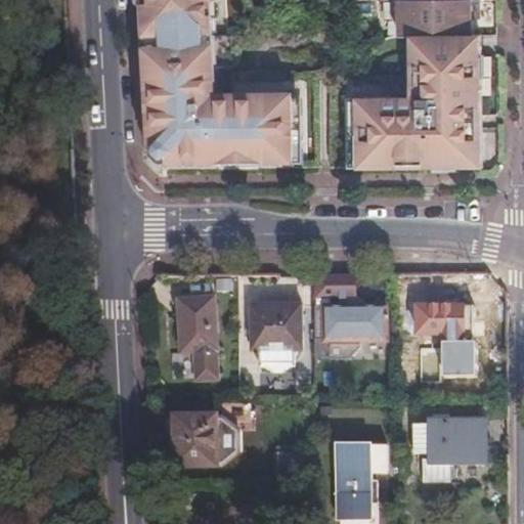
[(139,0),(145,103),(148,154),(150,153),(150,160),(158,168),(166,168),(166,170),(295,168),(295,149),(303,149),(303,116),(294,116),(294,96),(207,98),(206,85),(210,85),(209,67),(232,66),(230,35),(213,36),(211,2),(219,2),(218,0),(139,0)]
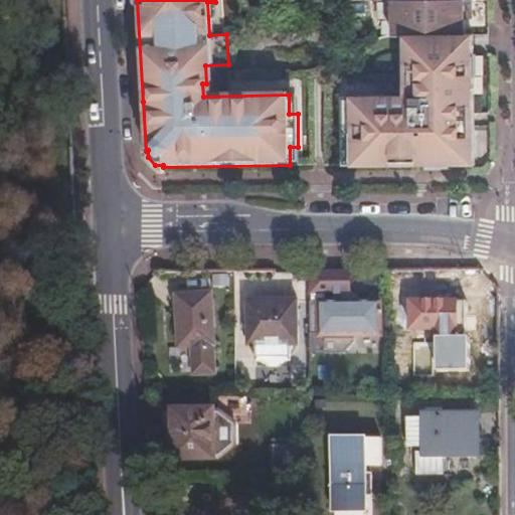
[(477,17),(476,0),(383,0),(384,19),(390,18),(391,32),(413,32),(413,63),(405,72),(405,94),(384,95),(384,94),(352,94),(352,113),(345,113),(345,146),(353,146),(353,164),(384,164),(384,163),(431,162),(431,155),(445,154),(453,163),(476,162),(475,72),(467,72),(467,49),(475,49),(475,31),(470,31),(470,17),(477,17)]
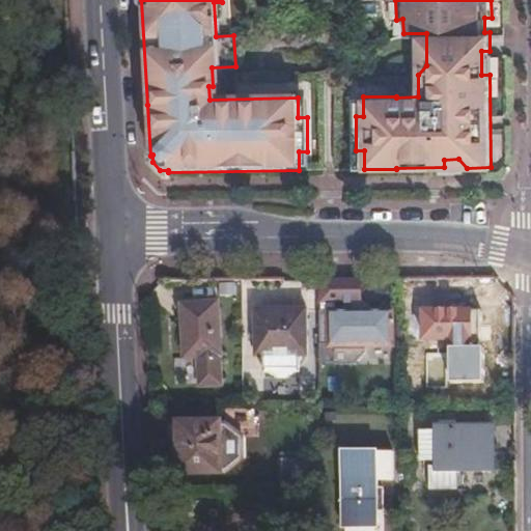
[(359,304),(359,277),(318,278),(319,304),(318,366),(333,366),(333,368),(353,368),(364,357),(364,350),(391,348),(390,313),(333,313),(333,304),(359,304)]
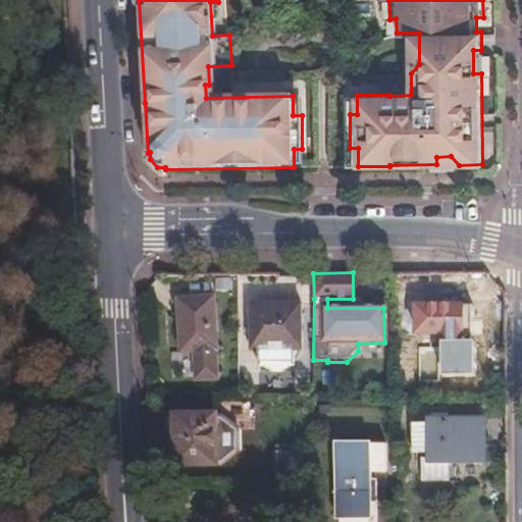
[(428,272),(394,272),(394,320),(409,320),(409,375),(449,375),(449,365),(482,364),(482,318),(428,318),(428,272)]
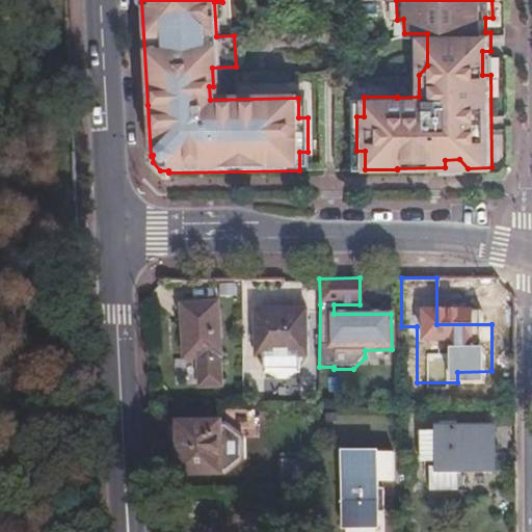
[(219,308),(180,308),(180,362),(202,362),(202,383),(219,382),(219,362),(219,308)]
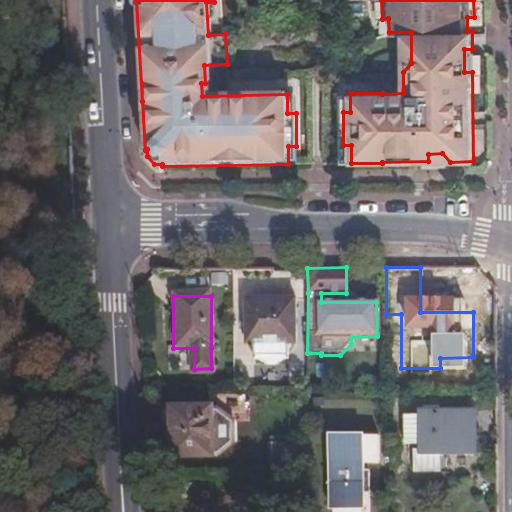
[(246,345),(295,345),(295,300),(246,300),(246,345)]
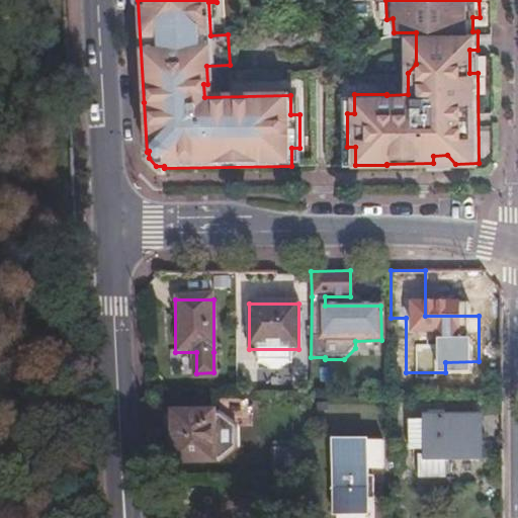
[(175,462),(220,463),(220,413),(176,413),(175,462)]
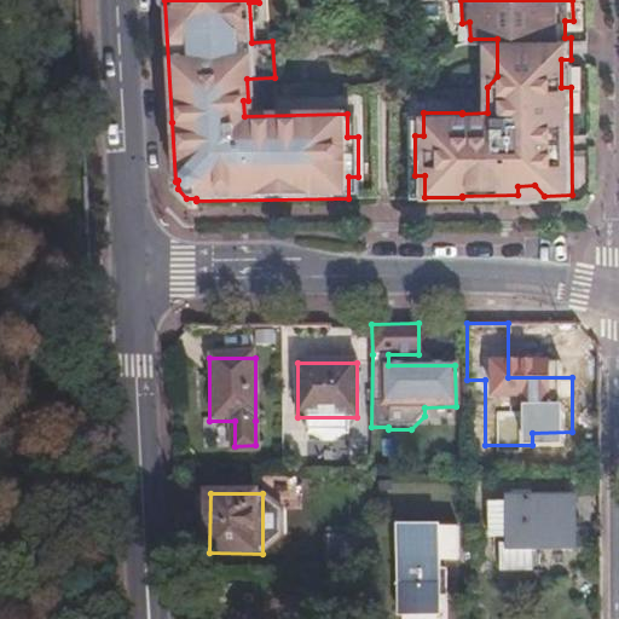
[(499,568),(532,570),(532,545),(572,547),(572,498),(508,497),(508,502),(487,502),(487,534),(509,534),(509,541),(499,541),(499,568)]
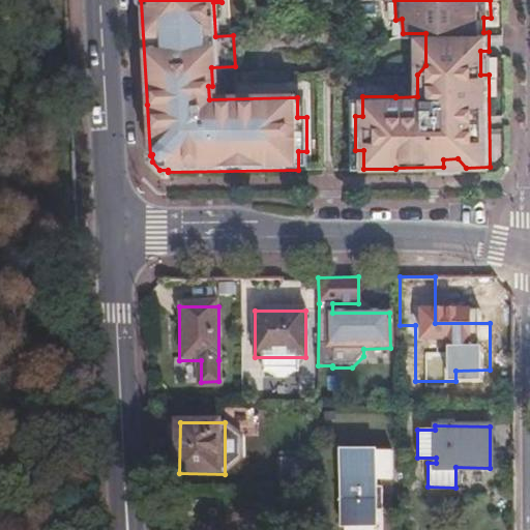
[(341,468),(340,526),(375,526),(375,479),(390,479),(390,467),(390,451),(374,451),(374,468),(341,468)]
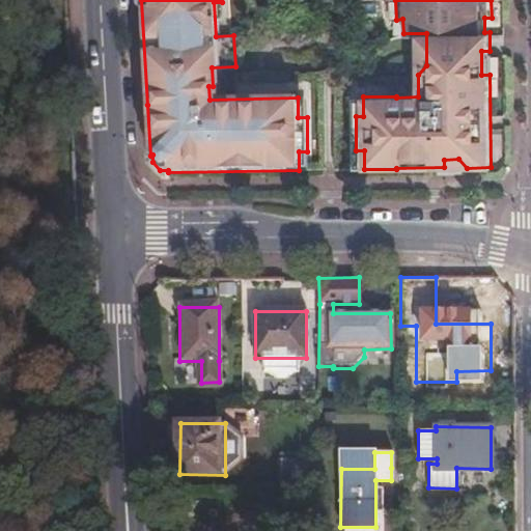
[(282,460),(282,485),(312,486),(313,460),(282,460)]
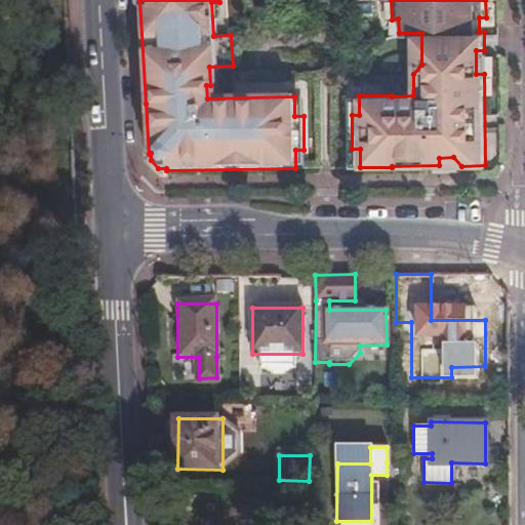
All buildings are outlined.
